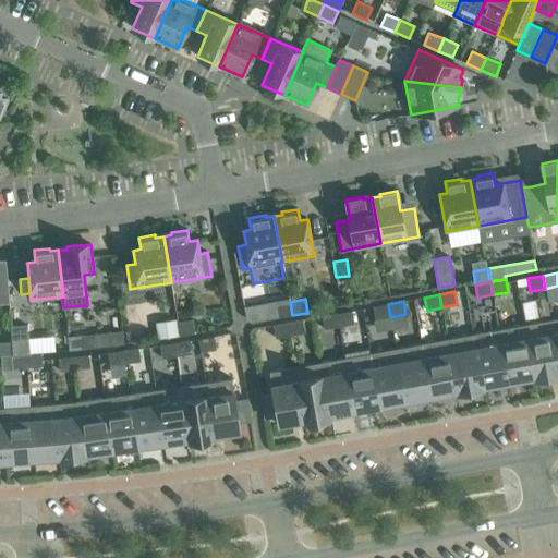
[(275,304),(277,317),(292,315),(290,302),(275,304)]
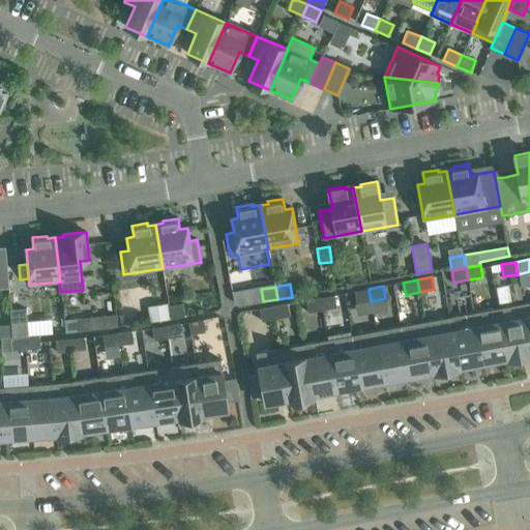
[(354,291),(357,303),(371,301),(369,289),(354,291)]
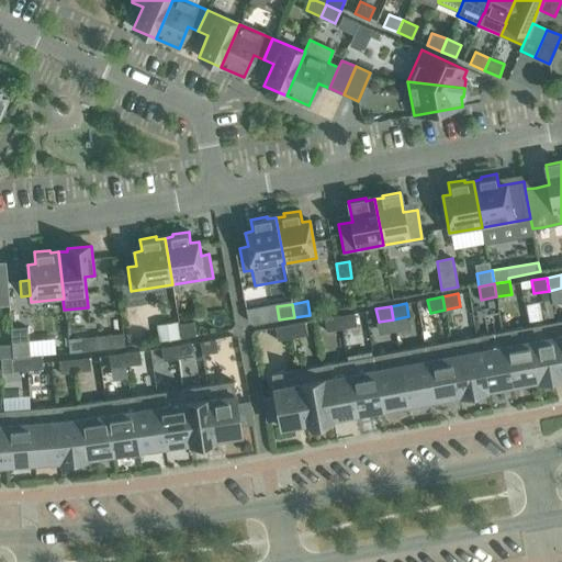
[(357,326),(355,313),(339,316),(341,329),(357,326)]
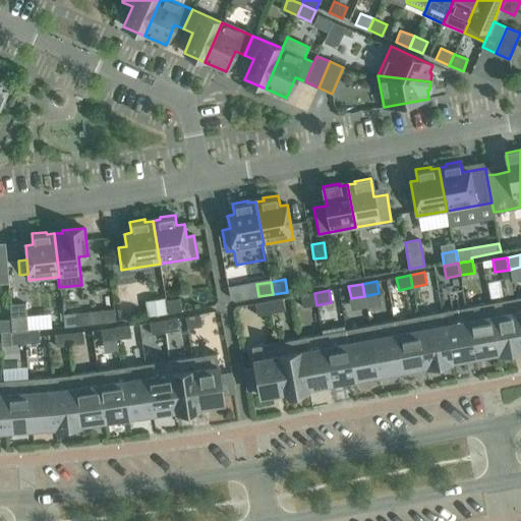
[(300,295),(302,307),(316,305),(314,293),(300,295)]
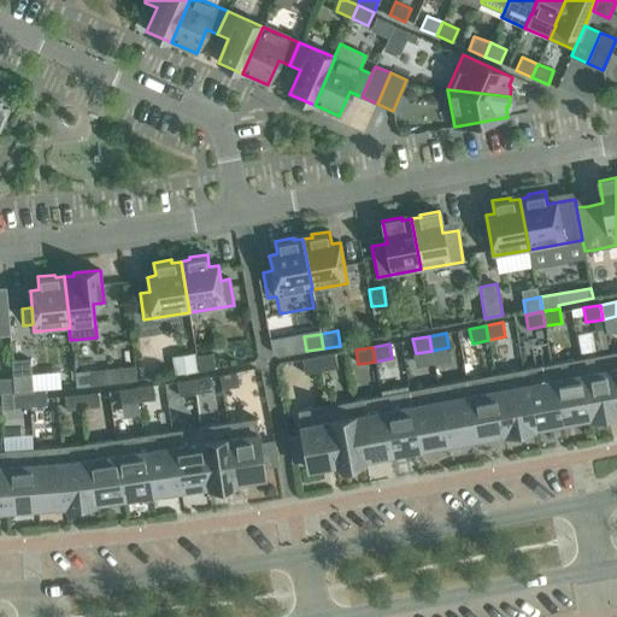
[(215,368),(213,353),(195,357),(198,371),(215,368)]
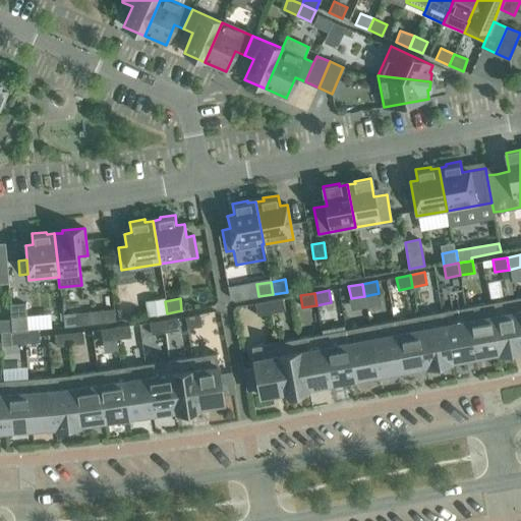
[(285,310),(283,298),(269,301),(271,313),(285,310)]
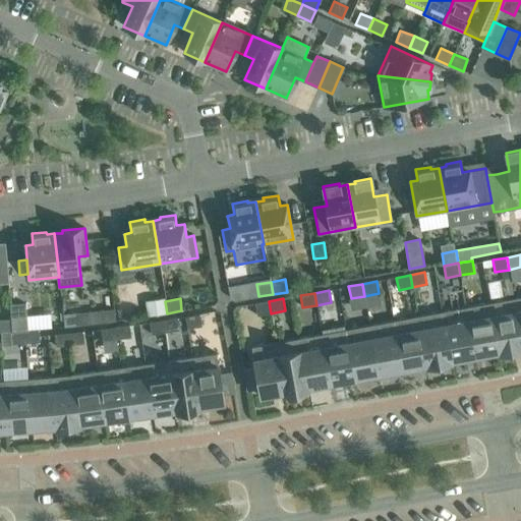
[(499,353),(499,354),(520,349),(520,337),(514,298),(489,302),(499,352),(499,353)]
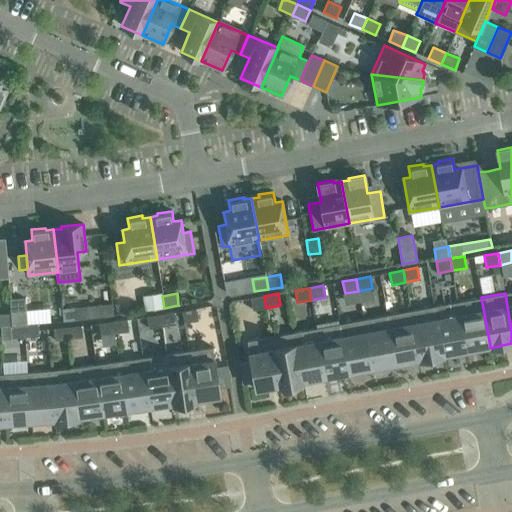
[(163,308),(161,295),(143,298),(145,311),(163,308)]
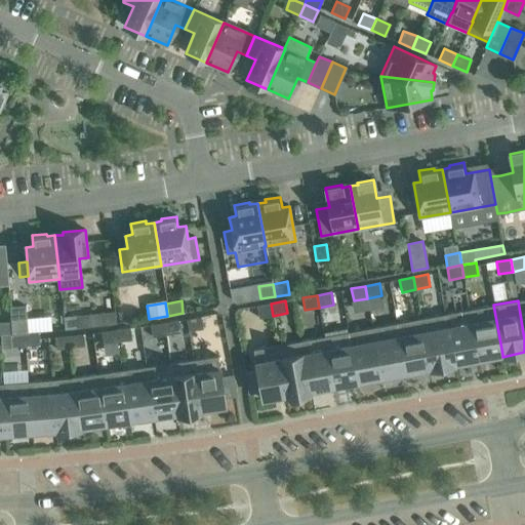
[(256,306),(258,318),(273,316),(271,304),(256,306)]
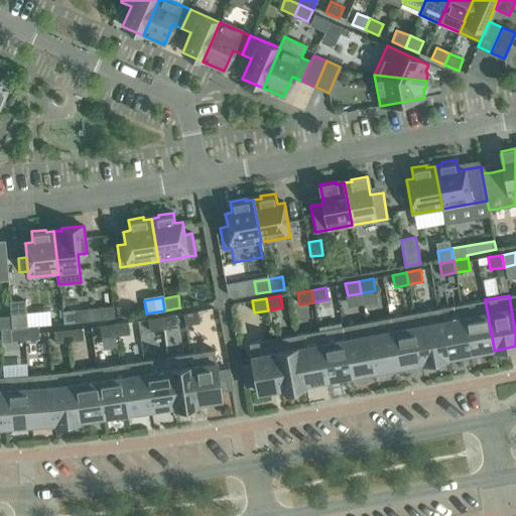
[(494,349),(485,299),(462,304),(471,354),(494,350),(494,349)]
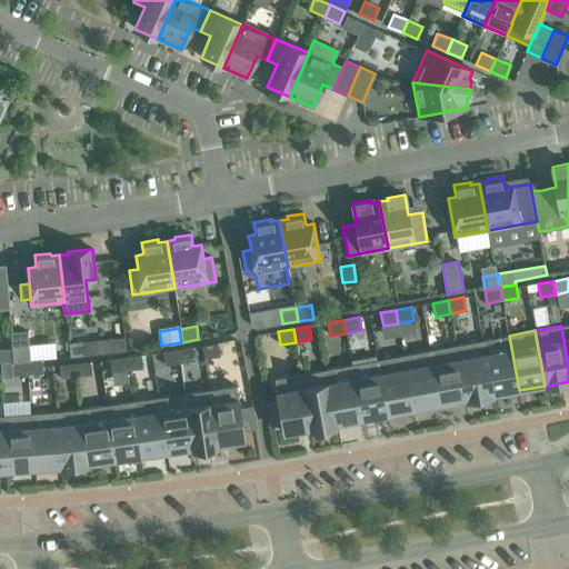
[(27,331),(11,332),(13,362),(27,361),(29,361),(27,331)]
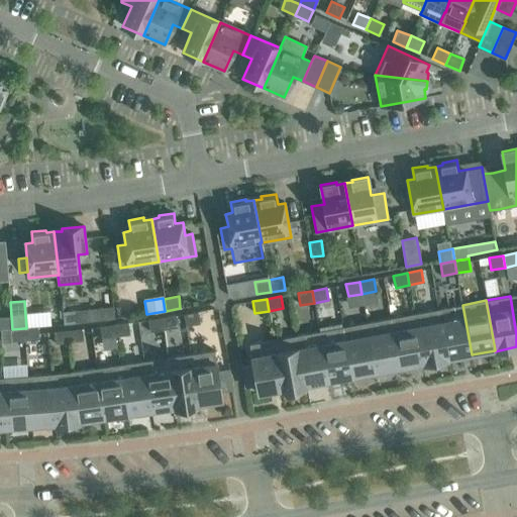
[(472,354),(462,305),(438,309),(447,358),(448,358),(472,354)]
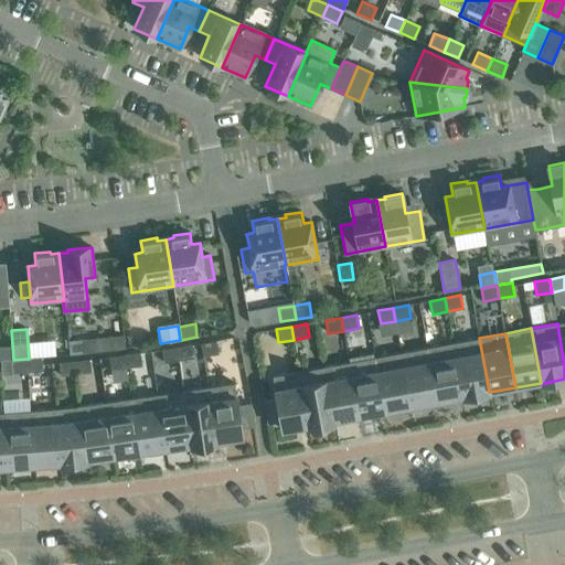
[(462,397),(462,398),(490,393),(490,392),(489,392),(479,338),(454,343),(464,397),(462,397)]
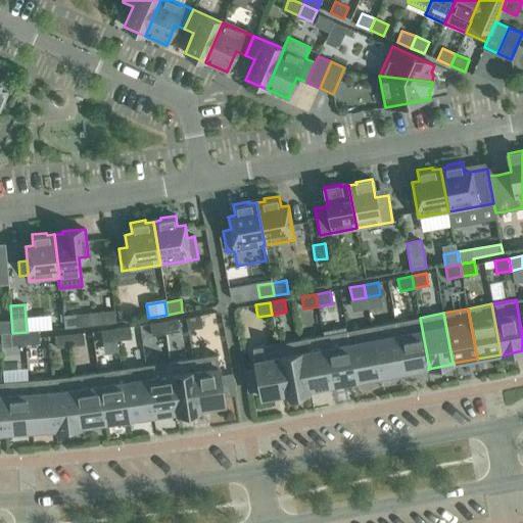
[(63,316),(64,328),(79,327),(78,314),(63,316)]
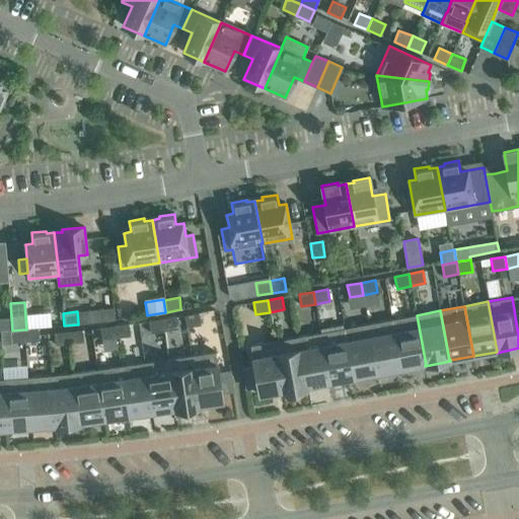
[(184,315),(187,327),(201,325),(199,313),(184,315)]
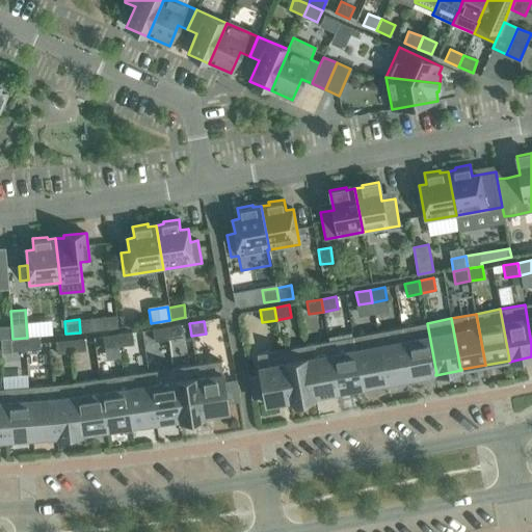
[(436,374),(427,323),(402,327),(411,378),(435,374),(436,374)]
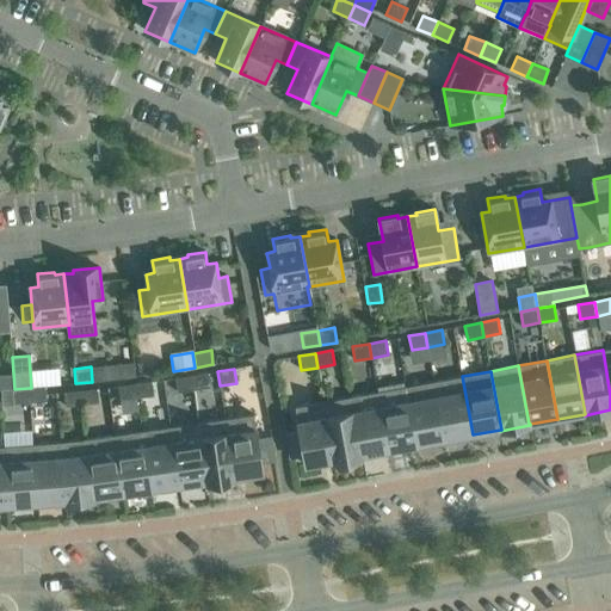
[(210,387),(208,372),(192,376),(193,390),(210,387)]
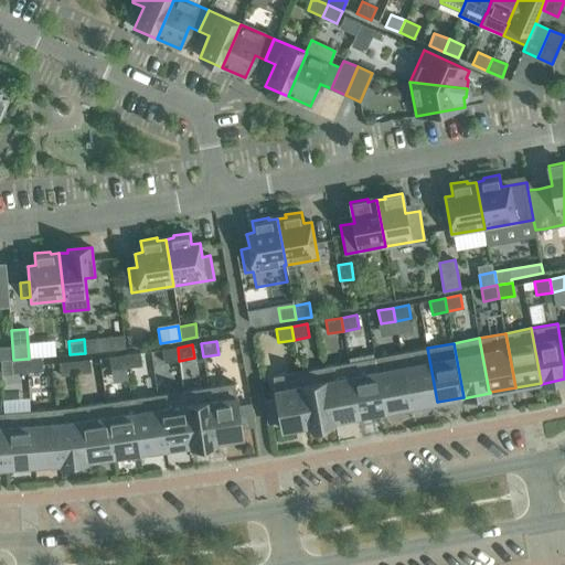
[(162,350),(164,363),(179,361),(178,348),(162,350)]
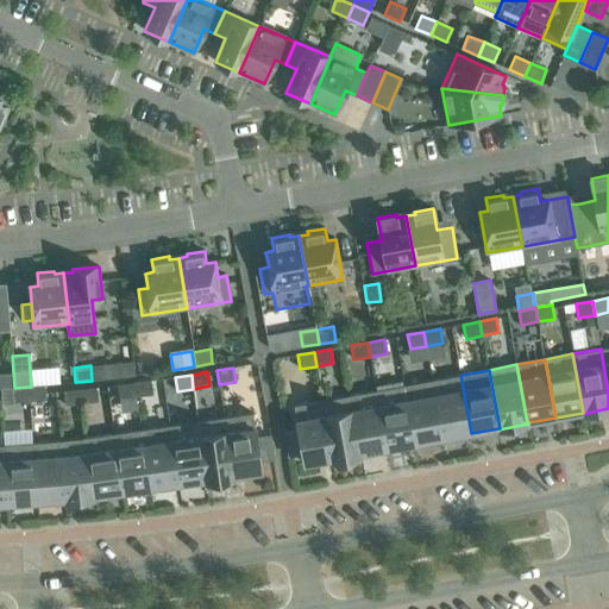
[(471,433),(460,375),(432,380),(443,438),(471,433)]
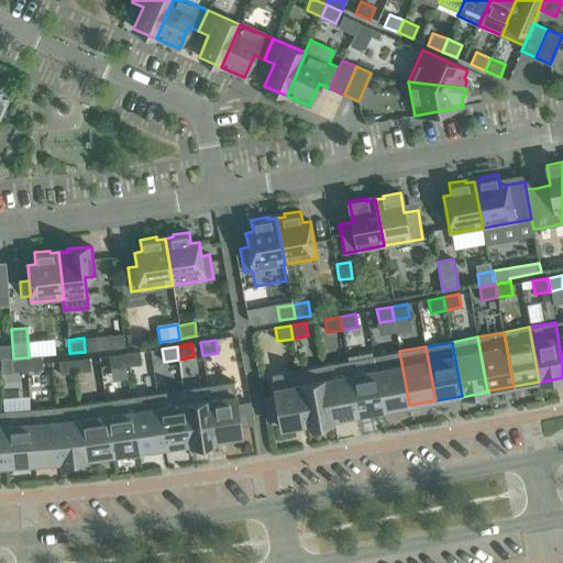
[(409,405),(399,351),(374,356),(384,410),(409,405)]
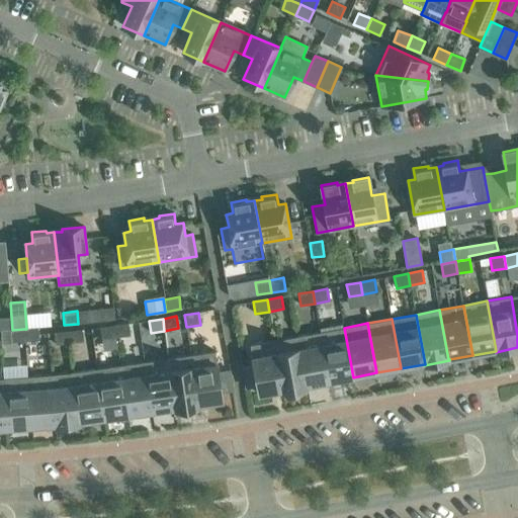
[(131,336),(128,324),(114,325),(116,338),(131,336)]
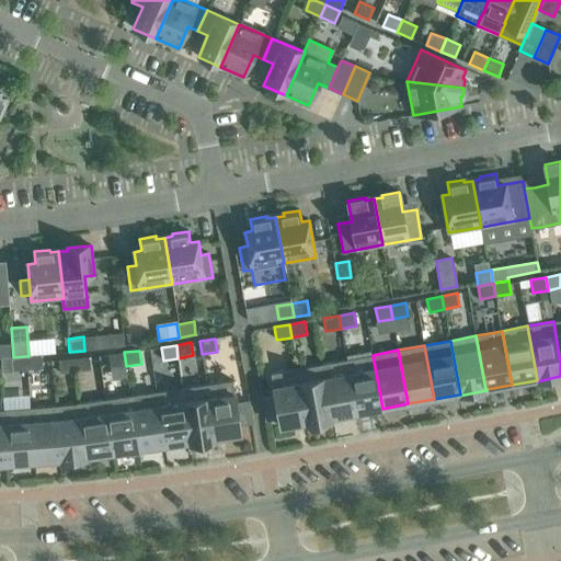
[(109,354),(111,367),(126,366),(124,352),(109,354)]
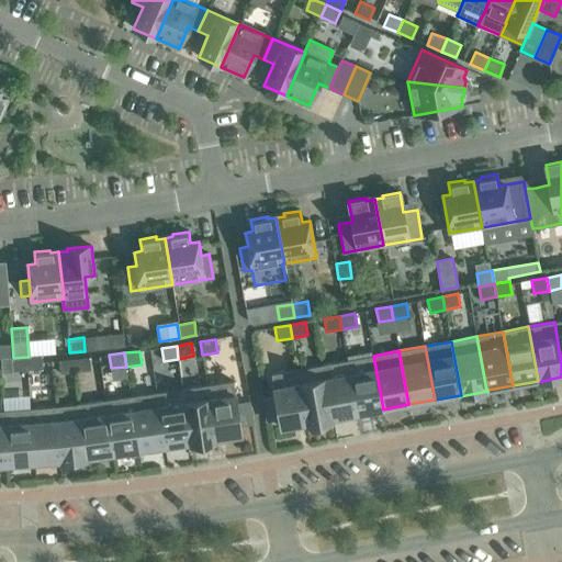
[(42,356),(29,357),(26,357),(27,370),(43,369),(42,356)]
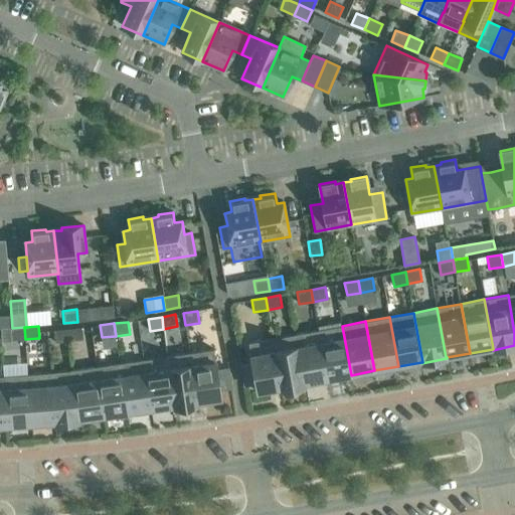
[(351,375),(342,326),(318,330),(327,379),(351,375)]
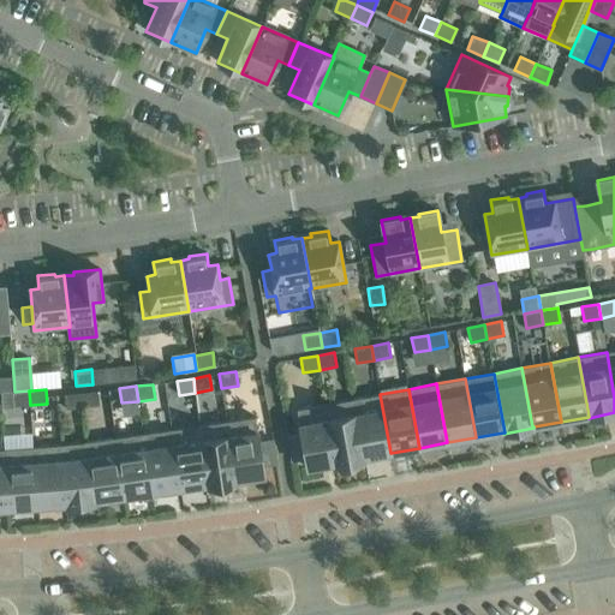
[(15,392),(12,392),(13,406),(30,405),(29,390),(15,392)]
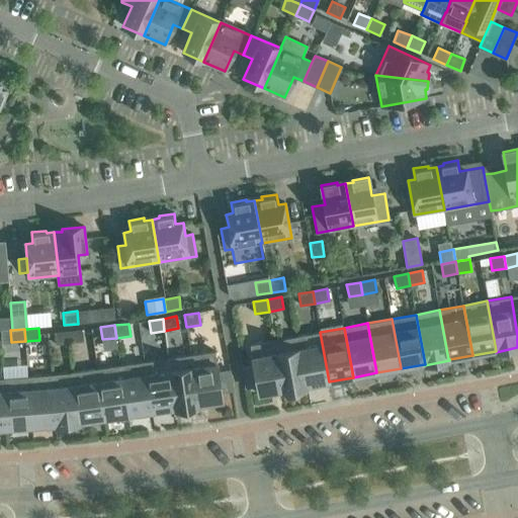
[(84,342),(82,329),(68,331),(70,343),(84,342)]
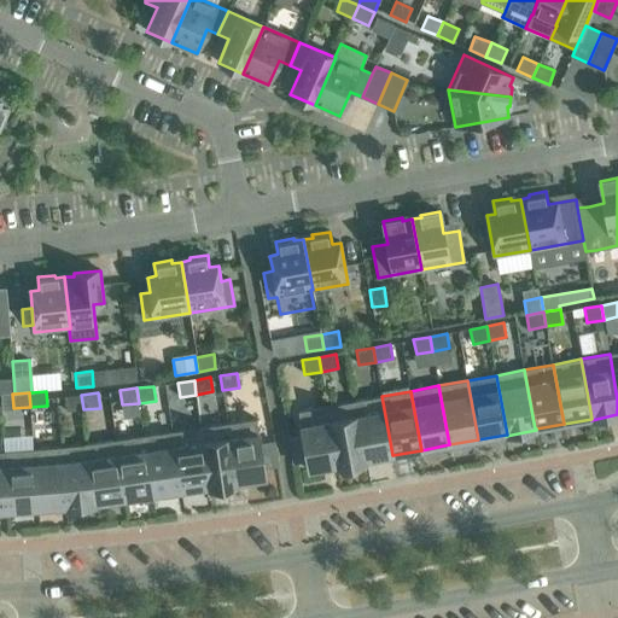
[(64,396),(66,412),(83,409),(81,395),(64,396)]
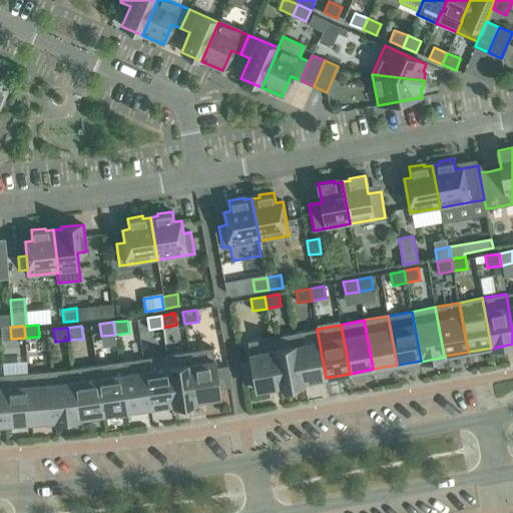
[(326,378),(317,329),(294,334),(303,383),(303,382),(326,378)]
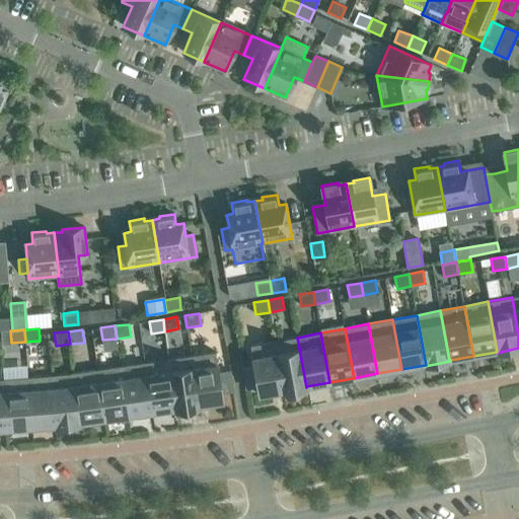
[(284,391),(284,392),(307,388),(306,386),(306,387),(297,338),(275,341),(284,391)]
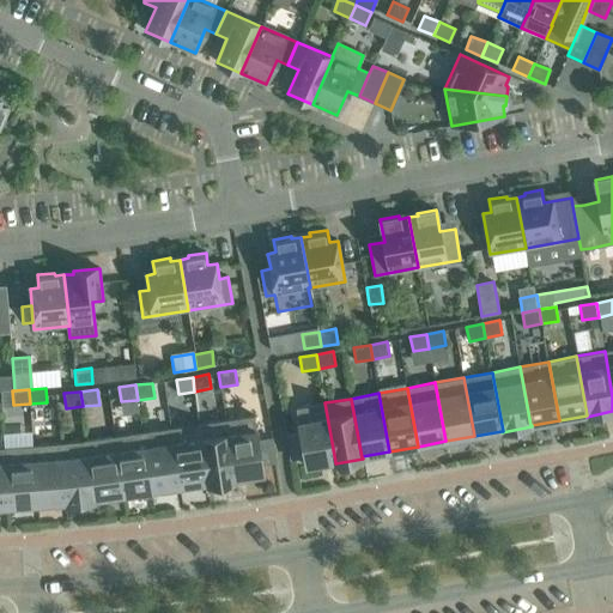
[(286,436),(291,459),(304,456),(307,467),(335,462),(325,402),(296,408),(301,434),(286,436)]
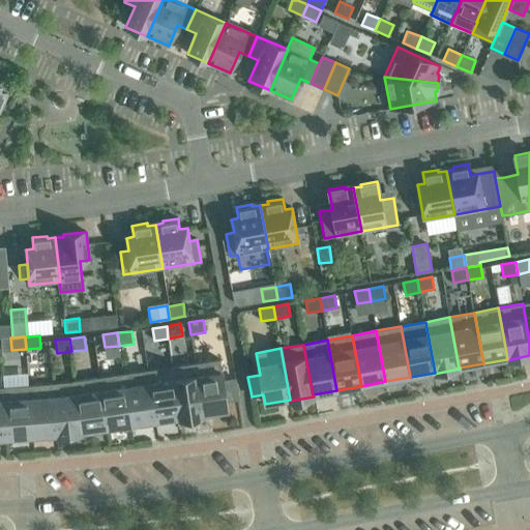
[(202,414),(203,414),(228,410),(226,402),(238,400),(235,379),(224,381),(219,359),(195,363),(202,414)]
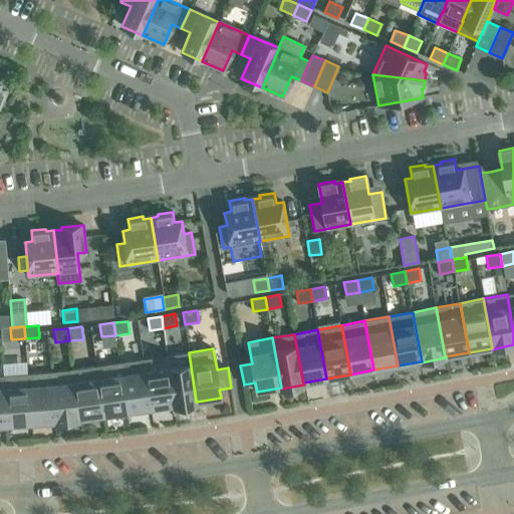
[(174,405),(174,407),(197,404),(197,402),(196,402),(189,352),(167,355),(175,405),(174,405)]
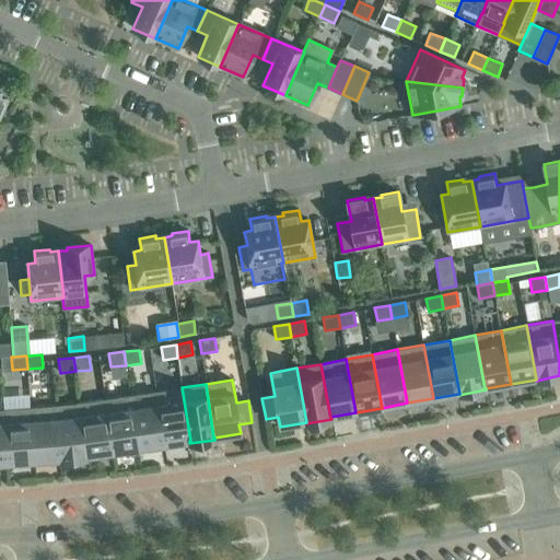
[(190,441),(182,387),(156,391),(164,445),(189,441),(190,441)]
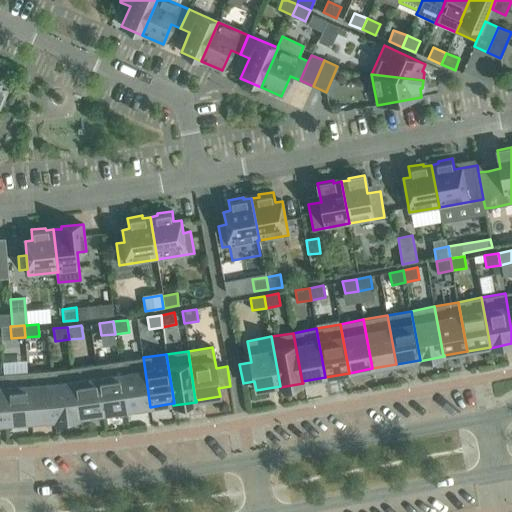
[(150,407),(143,357),(119,361),(126,410),(150,407)]
